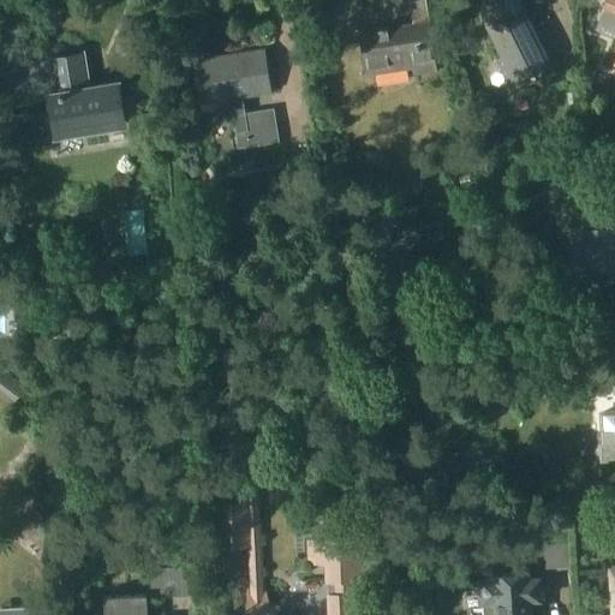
[(408,0),(413,23),(359,31),(365,76),(412,69),(413,75),(439,71),(431,21),(430,21),(427,0),(408,0)]
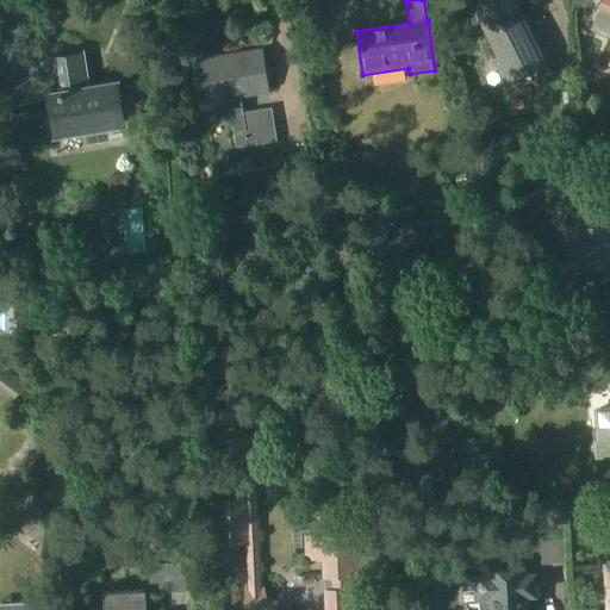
[(479,0),(483,24),(502,61),(500,62),(510,81),(546,63),(520,12),(518,0),(479,0)]
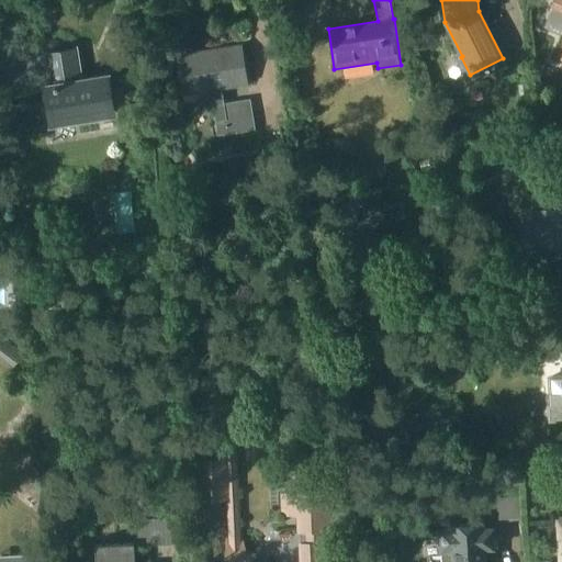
[(561,55),(561,57),(561,0),(554,0),(551,9),(561,14),(561,55)]
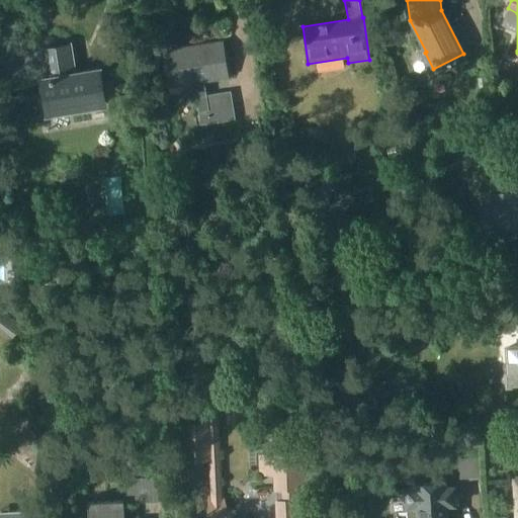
[(185,98),(196,96),(197,96),(202,124),(236,118),(232,90),(206,94),(204,82),(229,78),(223,41),(162,51),(168,88),(183,85),(185,98)]
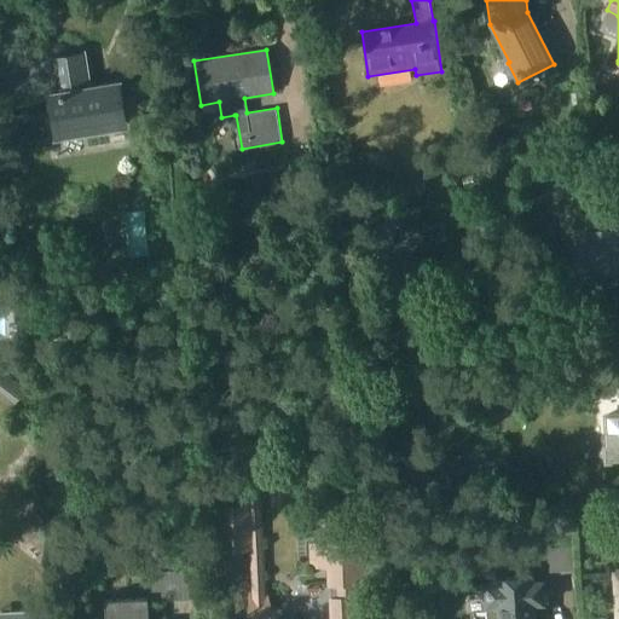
[(57,92),(50,93),(57,134),(87,129),(88,134),(106,132),(105,127),(126,123),(120,82),(88,87),(84,53),(52,58),(57,92)]
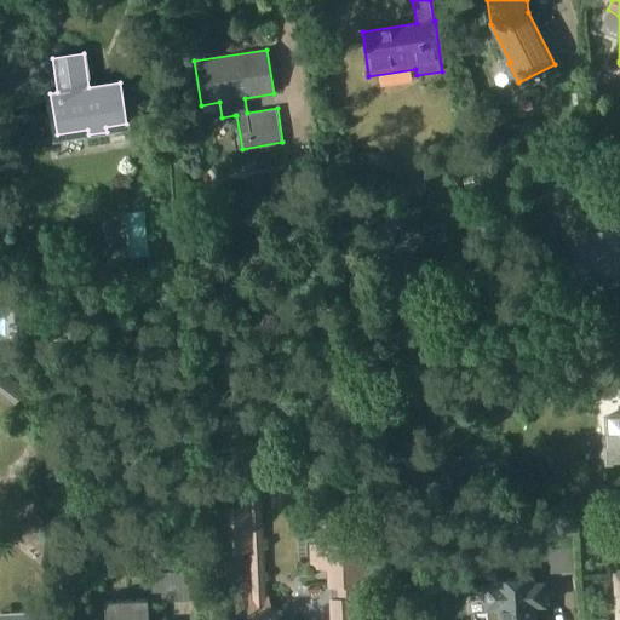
[(613,276),(613,273),(619,271),(619,229),(586,231),(586,247),(584,247),(585,277),(613,276)]
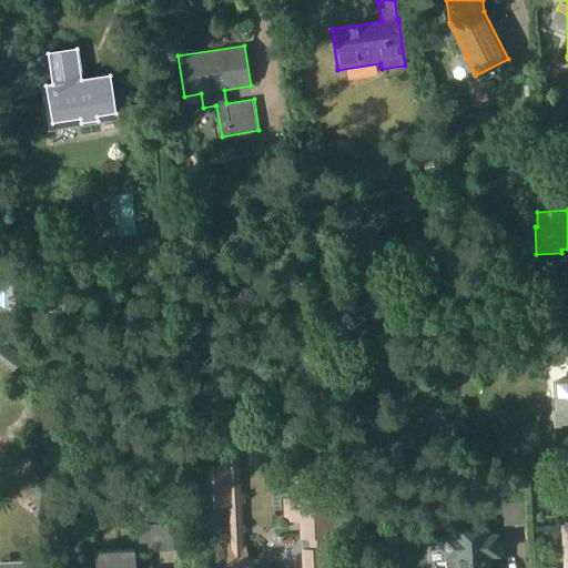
[(567,395),(557,396),(559,422),(567,421),(567,395)]
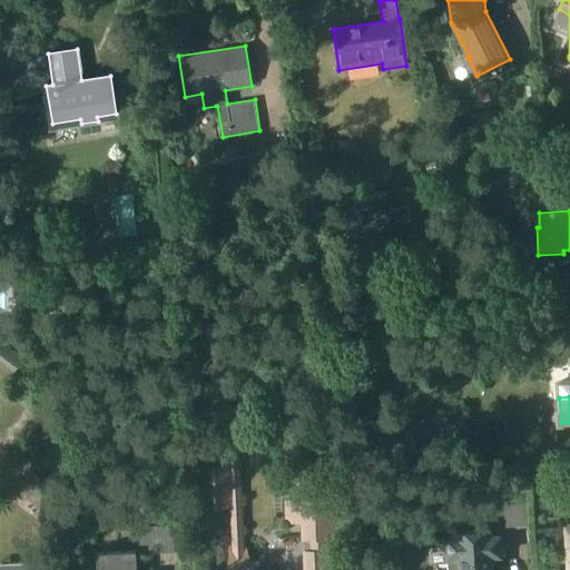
[(241,449),(198,451),(202,508),(231,507),(233,546),(228,546),(229,569),(327,569),(327,568),(333,567),(332,538),(345,537),(343,498),(285,501),(286,526),(302,524),(303,540),(308,540),(308,550),(303,551),(303,569),(263,569),(261,561),(257,561),(257,560),(251,561),(247,544),(246,544),(241,449)]
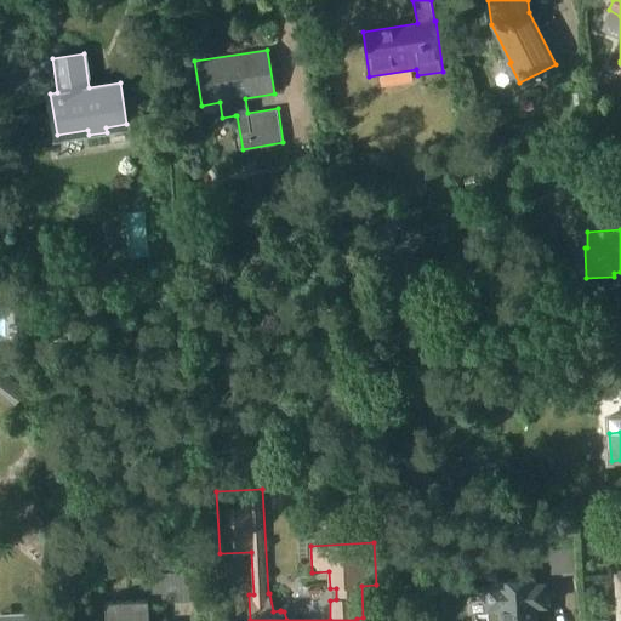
[(153,603),(200,600),(199,571),(152,574),(153,603)]
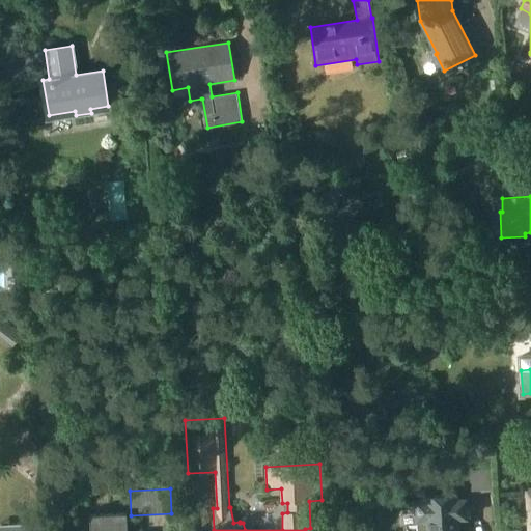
[(458,530),(458,520),(468,520),(467,497),(458,498),(458,495),(424,497),(424,500),(414,500),(415,523),(417,523),(417,530),(458,530)]
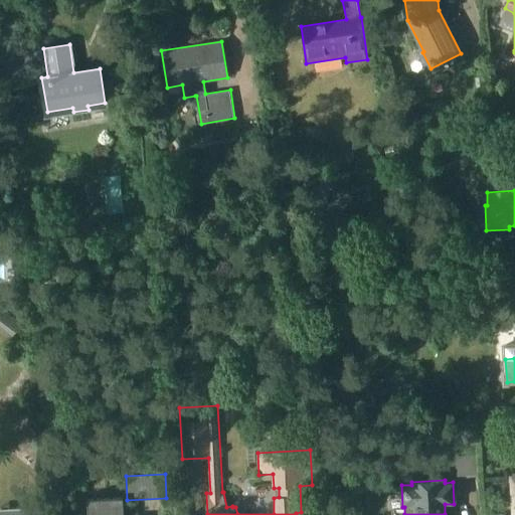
[(123,514),(123,497),(88,499),(88,514),(123,514)]
